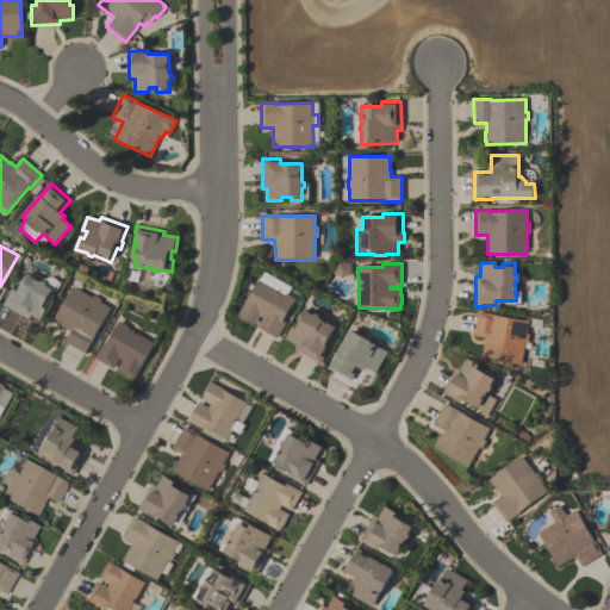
[(0,305),(4,299),(5,299),(11,288),(14,291),(24,273),(41,282),(43,281),(47,282),(47,286),(54,290),(53,290),(56,292),(51,302),(48,300),(43,307),(47,310),(41,322),(29,316),(26,319),(0,305)]
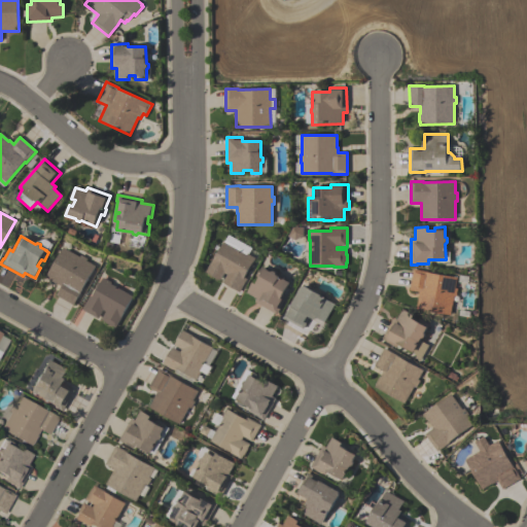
[(205,273),(210,262),(211,264),(222,243),(223,243),(224,241),(247,253),(246,254),(254,258),(252,264),(253,266),(251,270),(248,270),(244,278),(246,279),(239,292),(222,283),(226,275),(224,274),(220,281),(216,279),(215,279),(208,275),(209,275),(205,273)]
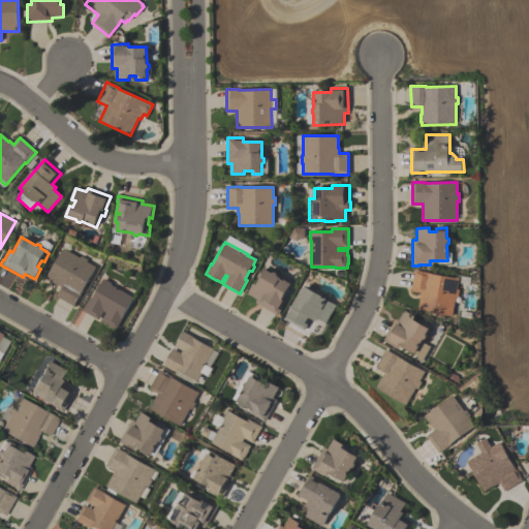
[(57,297),(62,287),(57,284),(57,285),(49,281),(45,279),(63,249),(80,258),(81,256),(87,260),(87,262),(96,268),(73,306),(57,297)]
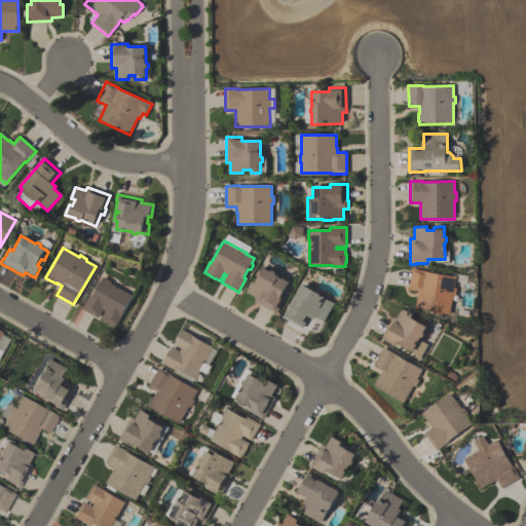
[(246,293),(252,282),(255,284),(259,278),(256,276),(261,266),(270,271),(272,271),(275,272),(275,274),(289,283),(280,298),(284,300),(278,309),(279,309),(276,314),(254,302),(256,299),(246,293)]
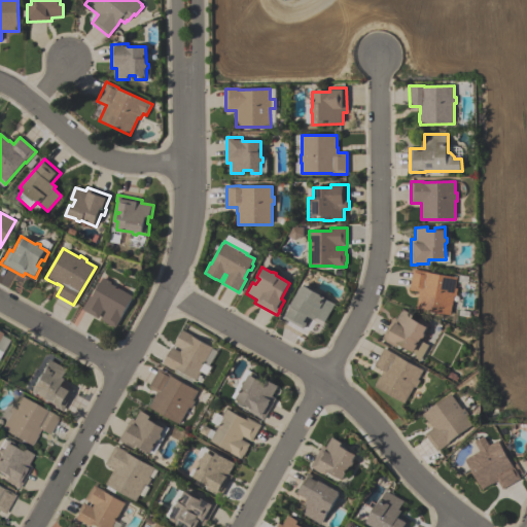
[(457,278),(455,288),(457,288),(456,296),(454,296),(451,315),(416,309),(419,292),(410,291),(413,270),(426,272),(426,273),(457,278)]
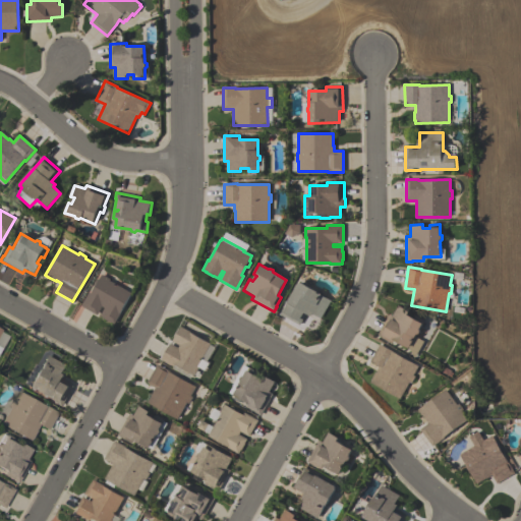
[(80,306),(89,292),(91,294),(101,275),(110,280),(109,281),(131,293),(121,311),(122,311),(115,325),(111,323),(104,320),(104,319),(100,316),(104,308),(102,307),(97,315),(80,306)]
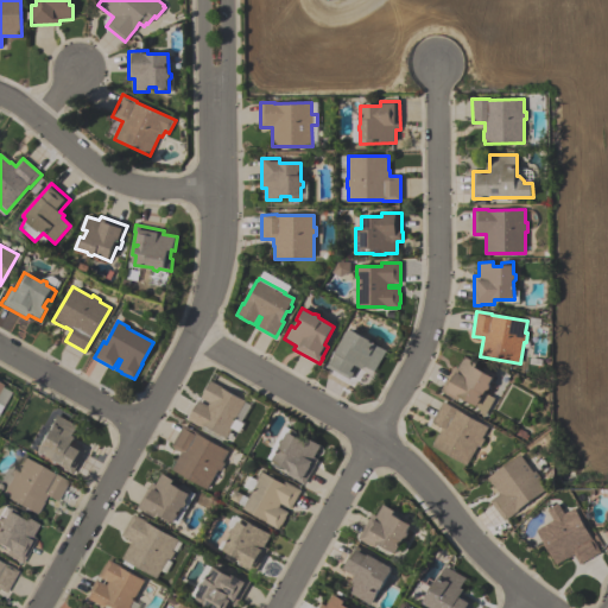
[(386,352),(374,373),(365,367),(362,369),(358,366),(349,380),(325,367),(330,360),(331,361),(348,330),(350,331),(350,329),(371,341),(369,342),(386,352)]
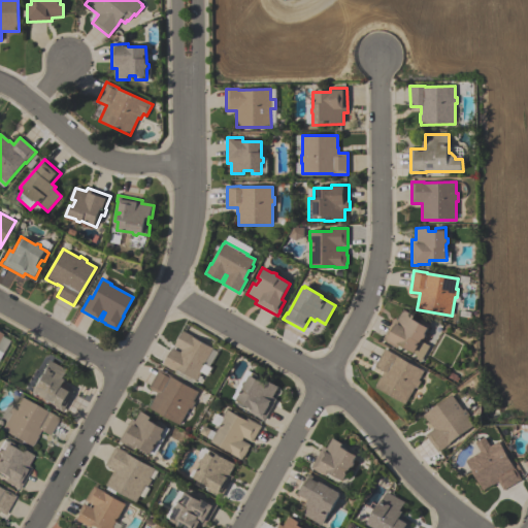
[(383,339),(395,319),(398,321),(403,310),(415,317),(414,319),(422,324),(423,321),(430,325),(421,341),(429,347),(421,362),(415,354),(399,344),(397,348),(383,339)]
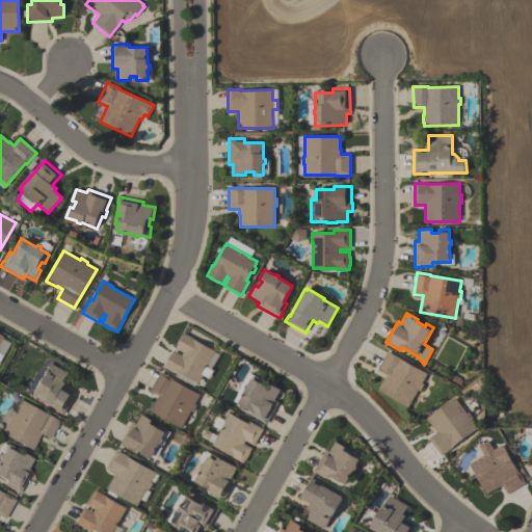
[(164,368),(174,351),(182,355),(183,353),(176,349),(184,334),(193,339),(215,351),(206,367),(213,371),(209,378),(203,375),(198,383),(193,381),(191,382),(187,380),(187,377),(179,373),(178,375),(164,368)]
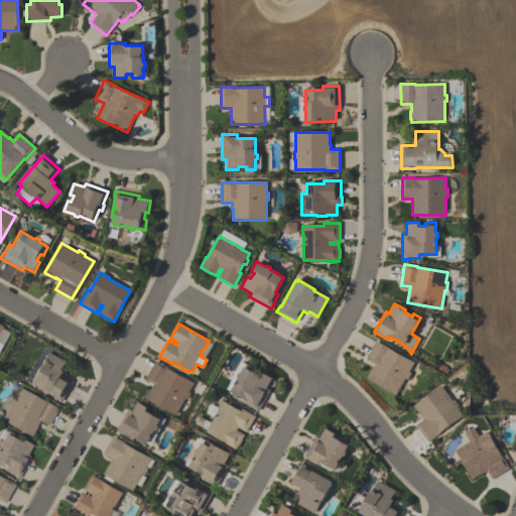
[(0,346),(8,331),(0,326),(0,346)]
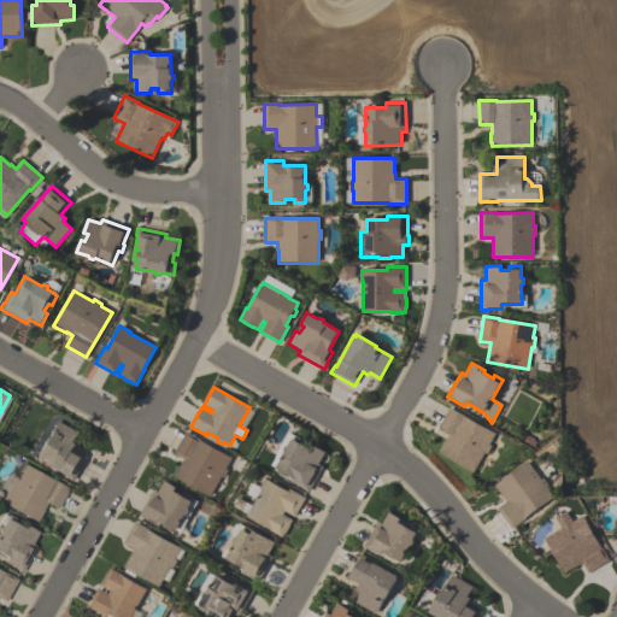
[(474,472),(439,453),(440,451),(445,441),(446,441),(450,435),(439,428),(450,407),(465,416),(464,416),(495,434),(489,445),(492,446),(487,454),(485,453),(474,472)]
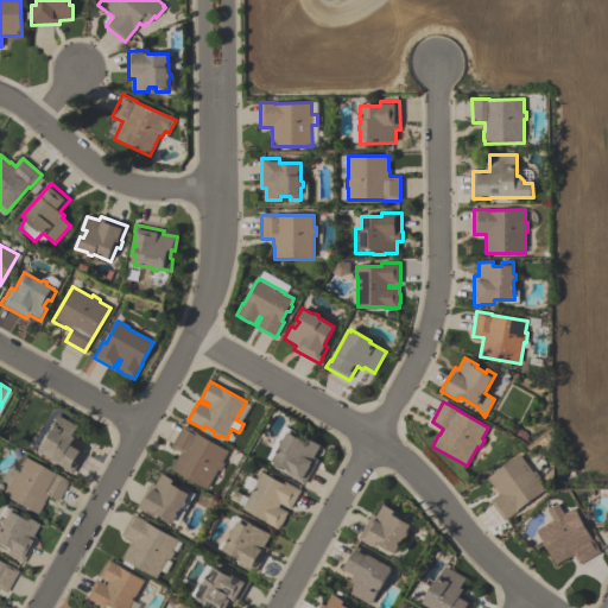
[(71,443),(86,450),(73,475),(67,472),(67,470),(57,466),(58,464),(36,453),(37,450),(36,450),(46,430),(48,431),(56,415),(77,426),(71,436),(75,438),(71,443)]
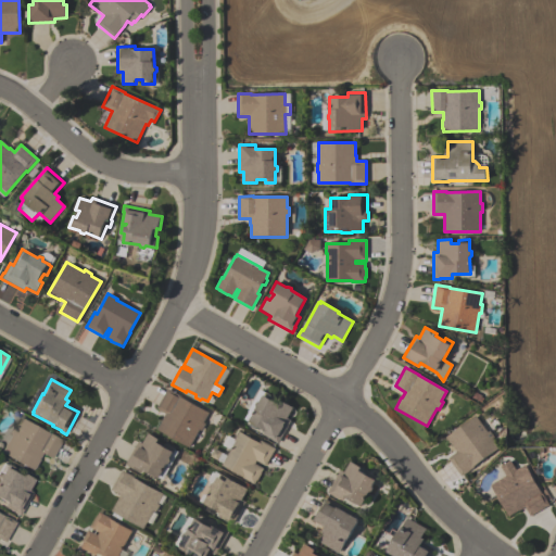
[(188,447),(156,430),(163,419),(162,419),(165,414),(156,408),(168,389),(180,396),(209,413),(203,422),(204,424),(201,431),(199,430),(188,447)]
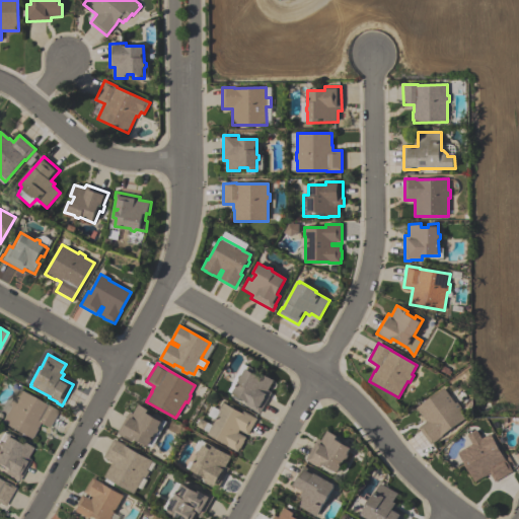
[(233,393),(240,380),(239,378),(241,375),(243,375),(248,366),(257,371),(255,374),(263,378),(264,375),(274,380),(269,390),(272,392),(260,415),(254,412),(255,411),(246,405),(247,402),(240,397),(238,401),(232,397),(234,394),(233,393)]
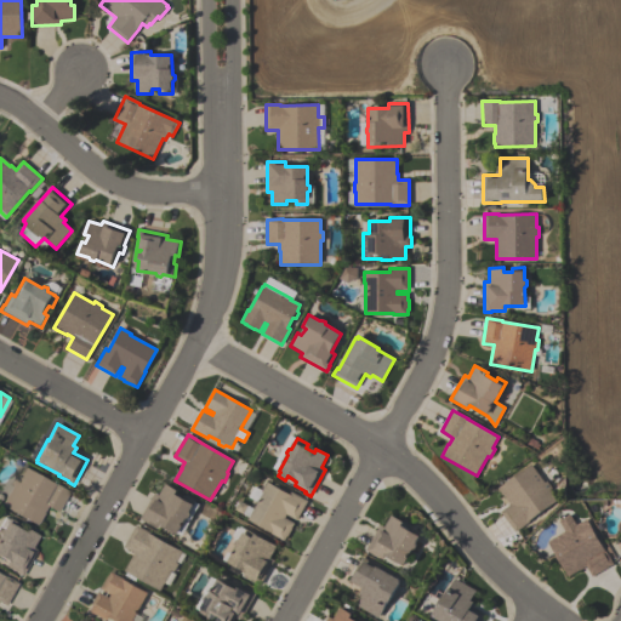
[(558,500),(529,522),(530,522),(516,533),(501,512),(511,505),(497,489),(530,465),(545,483),(547,482),(552,489),(550,490),(558,500)]
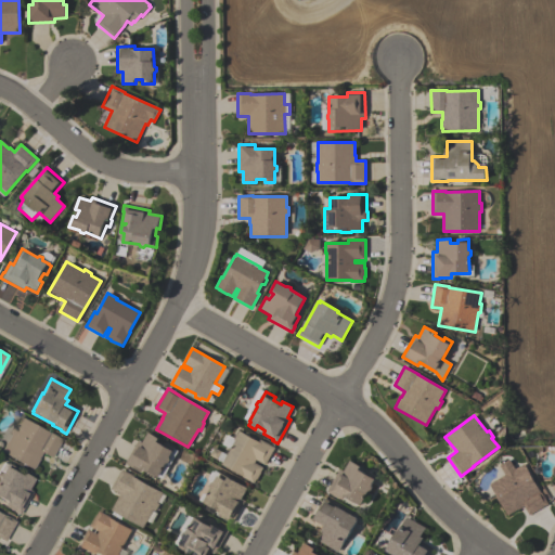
[(62,440),(52,459),(42,453),(38,460),(39,460),(35,468),(34,468),(33,470),(1,452),(11,435),(9,434),(13,426),(15,427),(21,417),(62,440)]
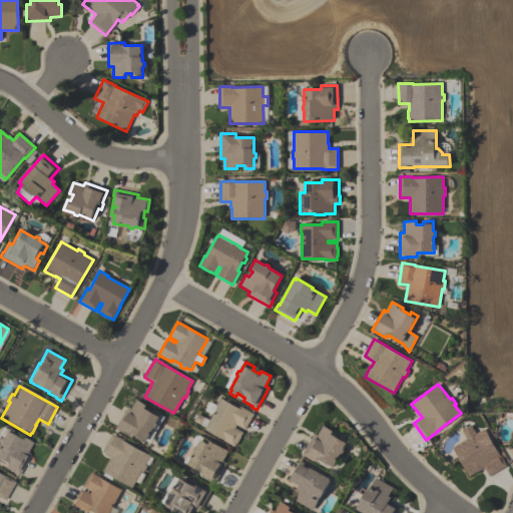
[(205,430),(217,407),(216,407),(220,398),(239,409),(240,407),(254,414),(245,430),(236,425),(235,428),(243,432),(240,437),(241,437),(238,444),(237,443),(235,447),(224,441),(224,440),(205,430)]
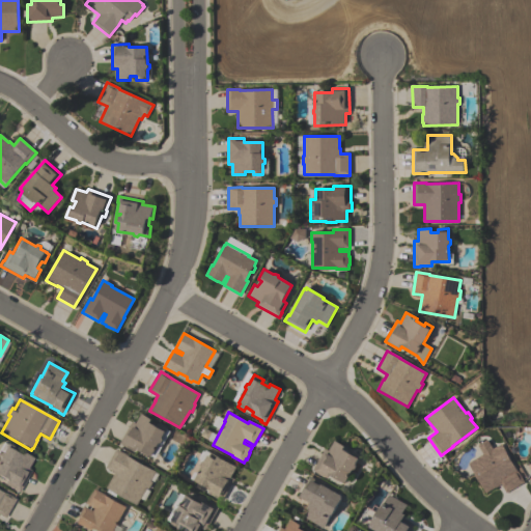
[(168,428),(163,438),(164,441),(162,443),(160,444),(152,457),(137,448),(135,451),(120,444),(132,422),(136,424),(141,414),(152,420),(150,423),(159,427),(161,424),(168,428)]
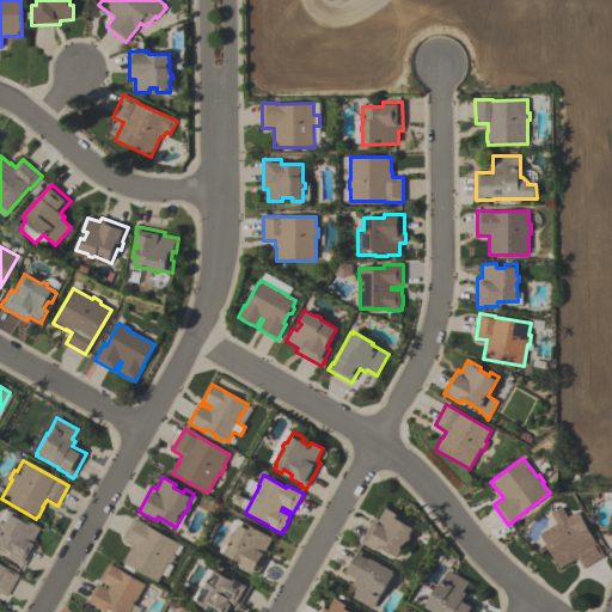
[(579,512),(595,542),(597,540),(605,556),(583,568),(577,558),(561,569),(540,534),(557,525),(551,513),(562,507),(568,518),(579,512)]
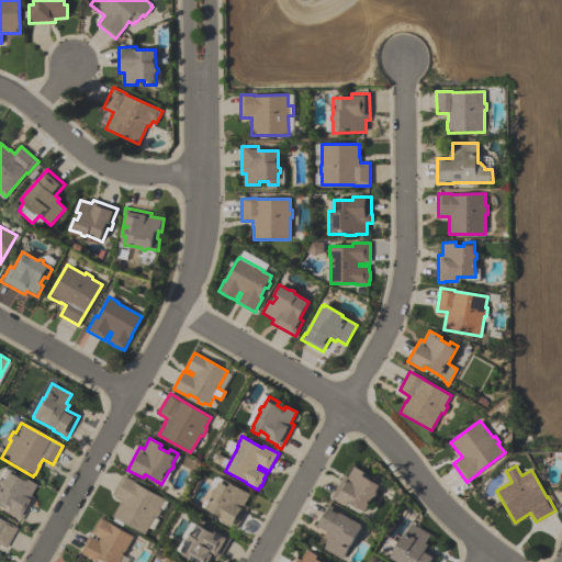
[(364,512),(349,503),(347,507),(336,502),(332,498),(344,475),(348,478),(355,467),(366,473),(363,476),(371,480),(372,478),(381,482),(377,491),(378,494),(375,497),(373,497),(364,512)]
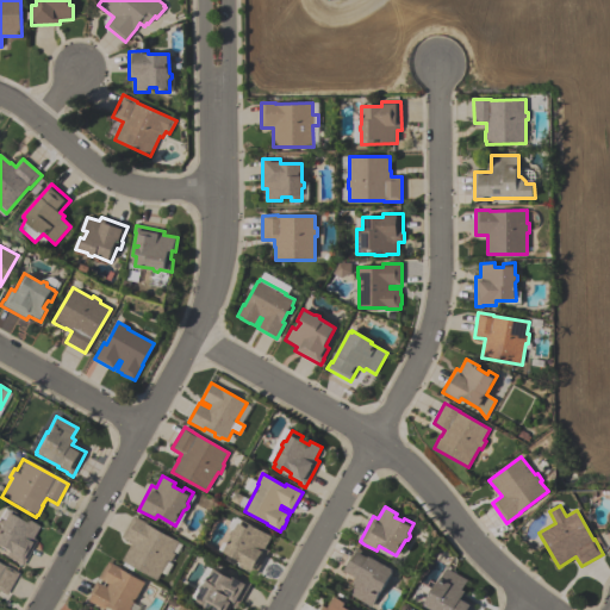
[(38,527),(32,539),(36,541),(22,566),(17,564),(17,562),(5,556),(7,553),(0,548),(0,521),(2,521),(8,510),(18,516),(16,518),(24,523),(26,520),(38,527)]
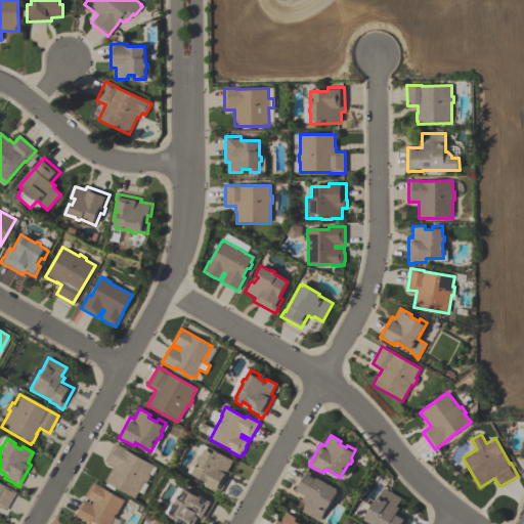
[(135,498),(116,488),(114,490),(105,486),(107,483),(105,482),(114,467),(104,463),(115,444),(127,450),(126,451),(154,466),(148,475),(150,476),(146,484),(144,482),(135,498)]
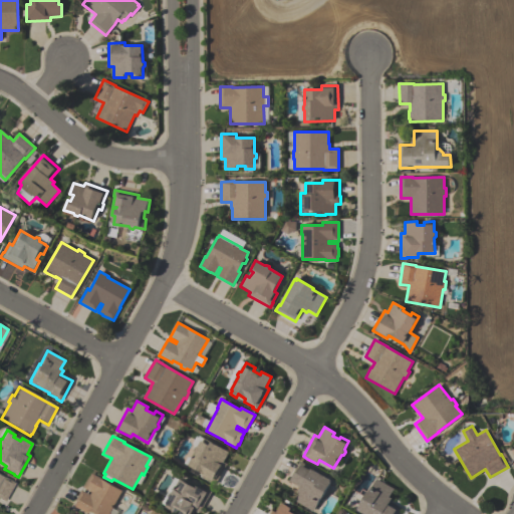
[(230,452),(224,463),(227,465),(216,485),(202,477),(204,474),(189,466),(197,453),(196,450),(197,448),(200,447),(205,438),(230,452)]
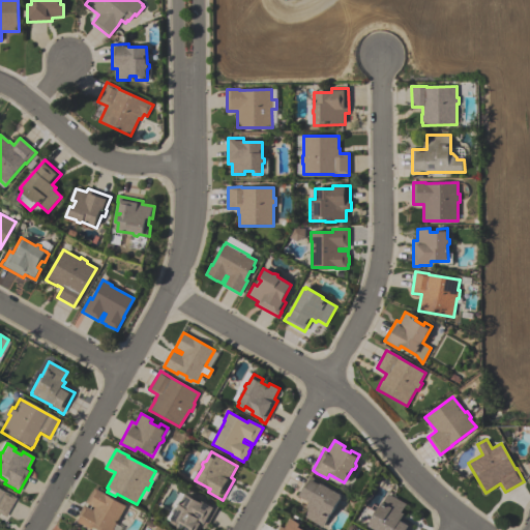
[(297,497),(308,477),(342,495),(341,497),(342,497),(331,516),(330,514),(323,528),(304,518),(310,509),(306,507),(310,503),(297,497)]
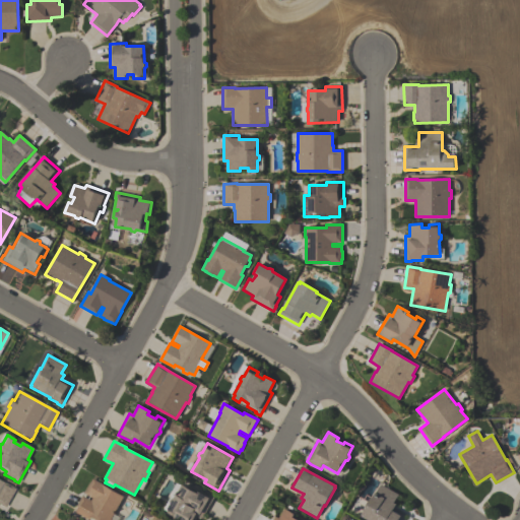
[(124,498),(111,519),(87,519),(74,513),(83,497),(91,501),(92,499),(84,495),(87,490),(86,490),(90,482),(90,483),(93,479),(103,484),(103,485),(124,498)]
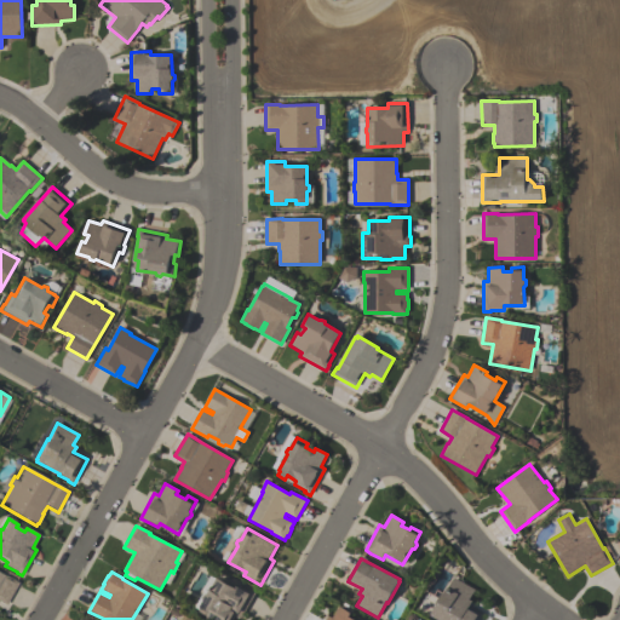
[(6,606),(0,602),(0,573),(3,575),(4,574),(18,583),(6,606)]
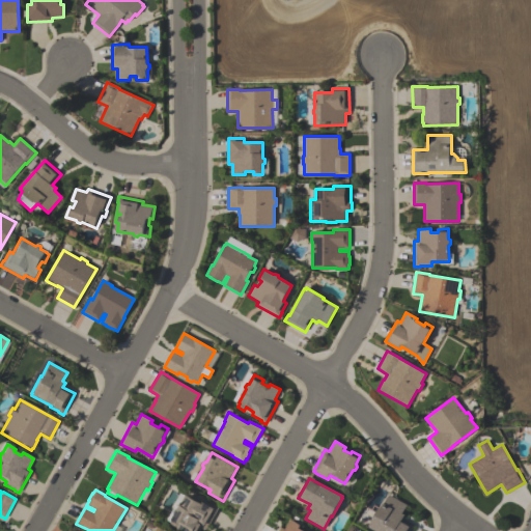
[(408,505),(403,512),(407,514),(403,520),(415,526),(412,530),(376,530),(371,528),(372,526),(371,526),(381,508),(382,509),(389,495),(408,505)]
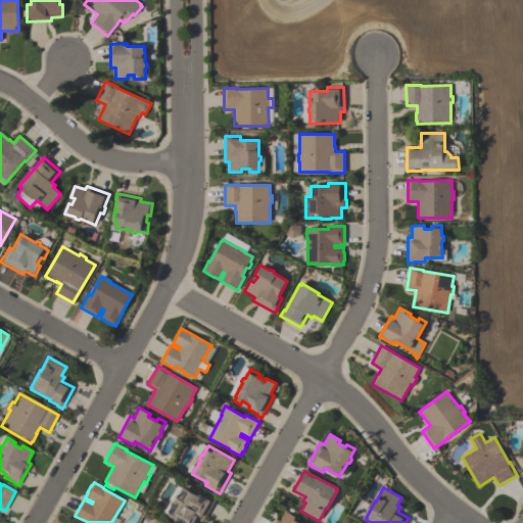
[(180,522),(169,517),(174,507),(173,505),(175,502),(177,502),(185,488),(199,496),(201,493),(216,501),(203,522),(199,521),(197,522),(180,522)]
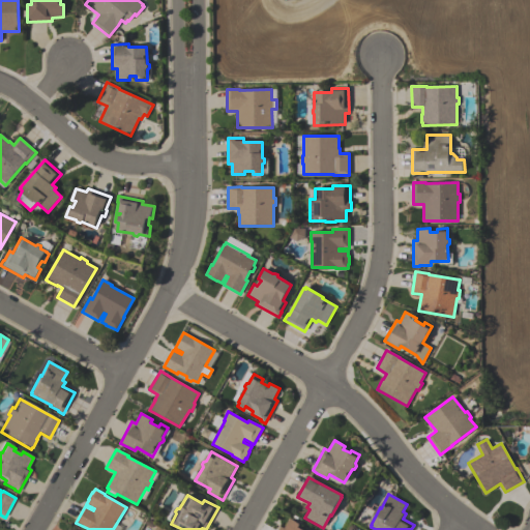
[(310,529),(278,529),(281,527),(284,529),(290,519),(300,525),(299,528),(303,529),(306,529),(307,529),(310,529)]
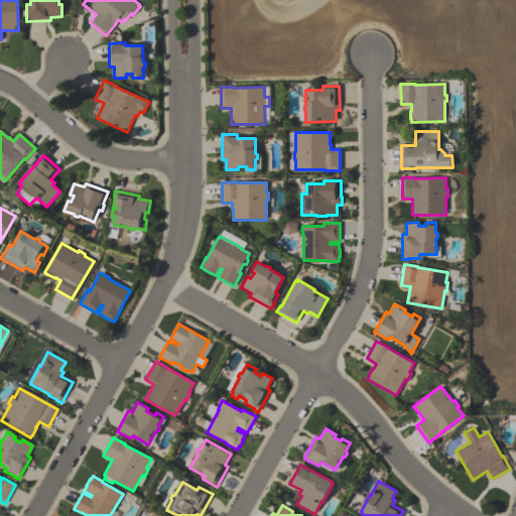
All buildings are outlined.
